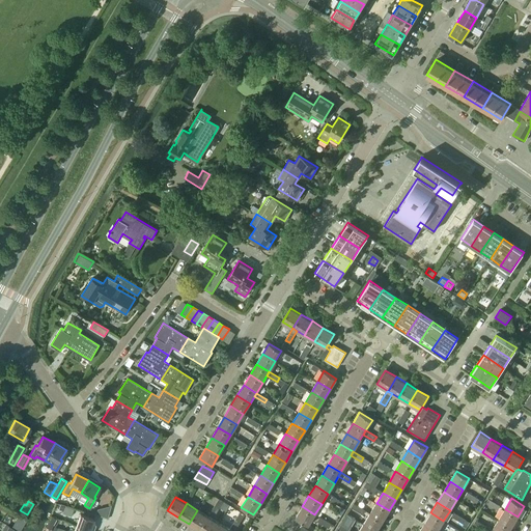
[(369,513),(383,521),(389,510),(376,503),(369,513)]
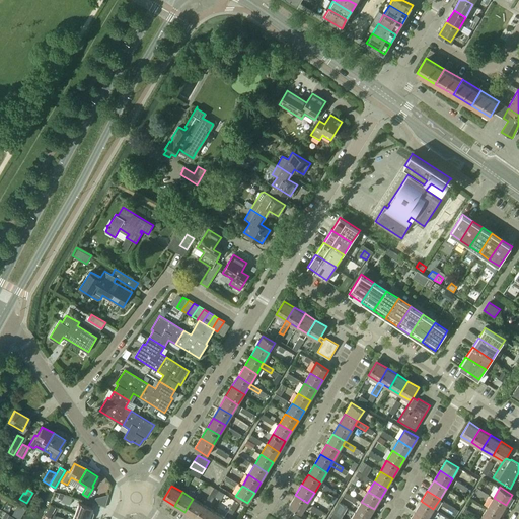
[(289,506),(301,513),(307,503),(295,495),(289,506)]
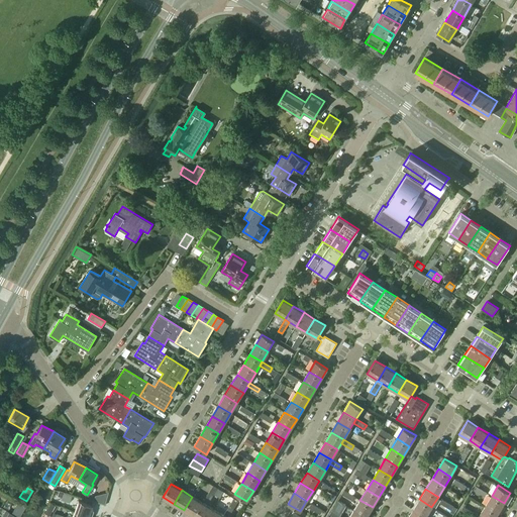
[(486,506),(498,513),(504,503),(492,496),(486,506)]
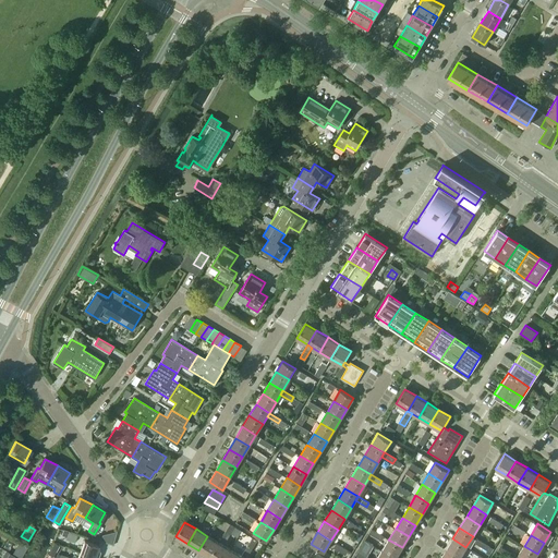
[(198,550),(210,557),(219,543),(207,536),(198,550)]
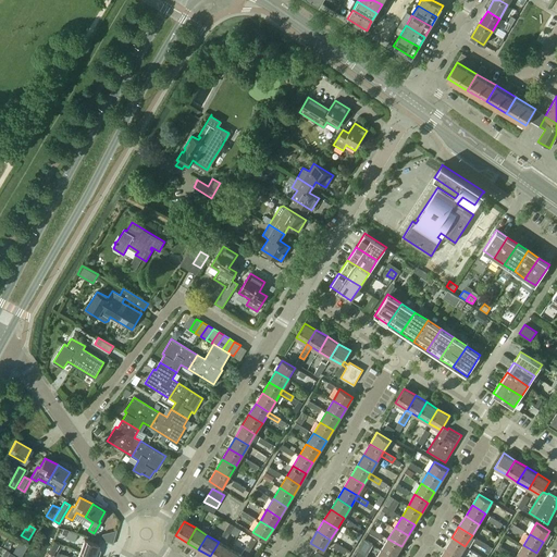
[(452,537),(445,549),(458,556),(465,546),(452,537)]
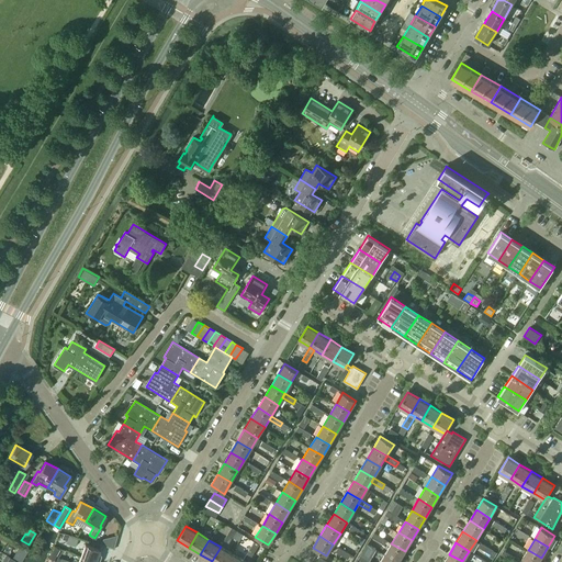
[(384,554),(397,561),(405,551),(391,543),(384,554)]
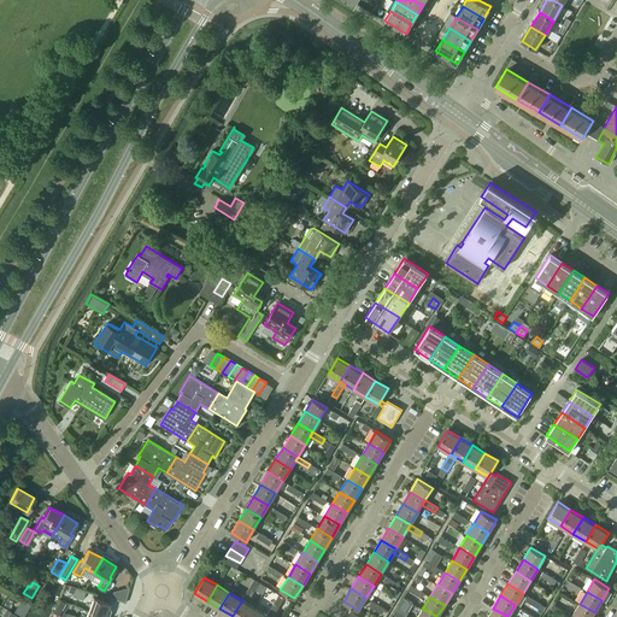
[(93,598),(88,611),(103,616),(107,616),(111,610),(107,609),(109,603),(93,598)]
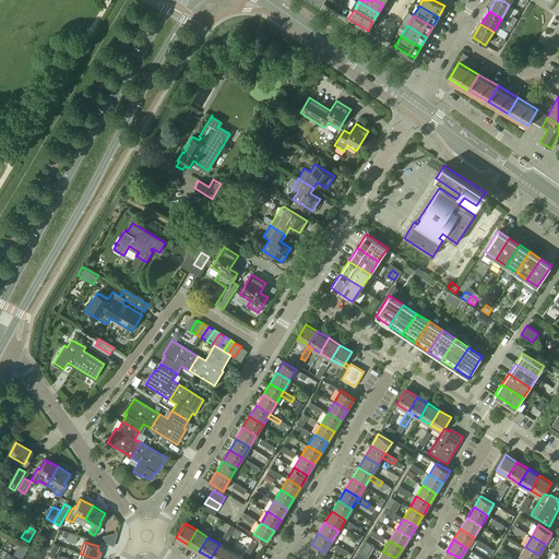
[(20,543),(13,554),(21,558),(27,547),(20,543)]
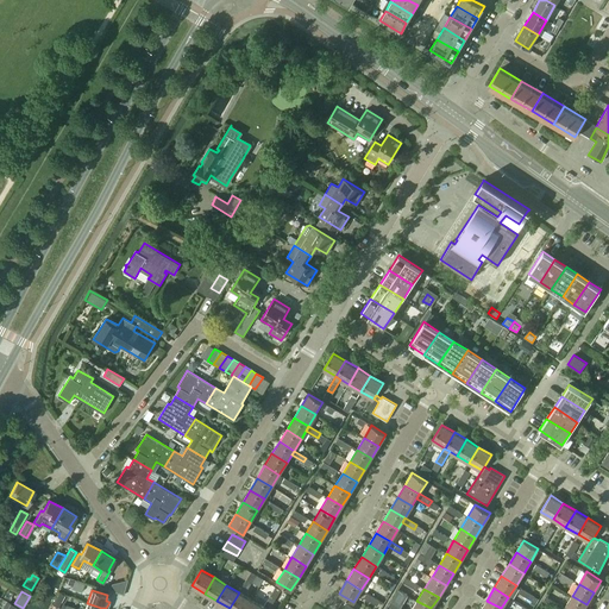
[(230,608),(245,608),(251,600),(239,592),(230,608)]
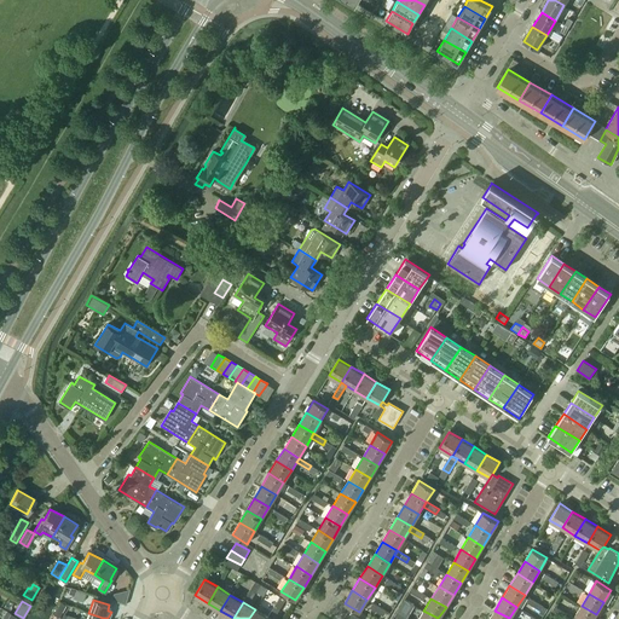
[(573,618),(576,618),(593,618),(596,614),(582,606),(573,618)]
